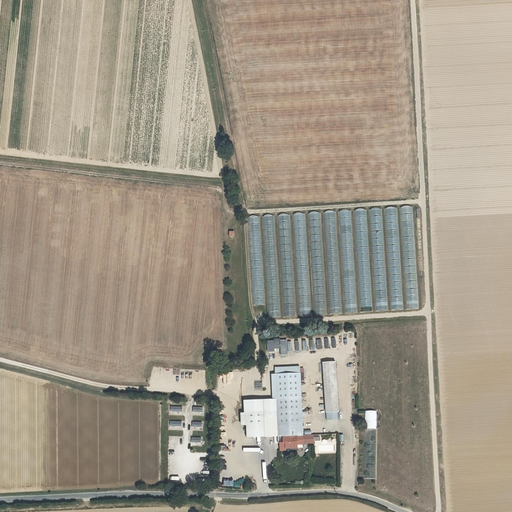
[(413,206),(248,217),(254,319),(419,307),(413,206)]
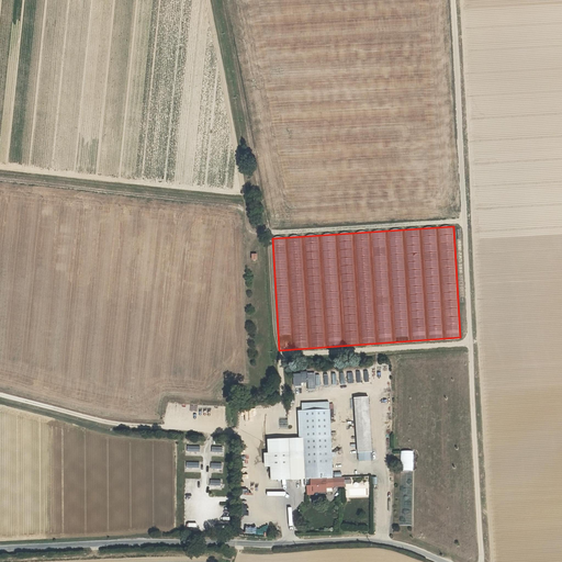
[(306,385),(306,390),(319,390),(319,373),(292,373),(292,385),(306,385)]
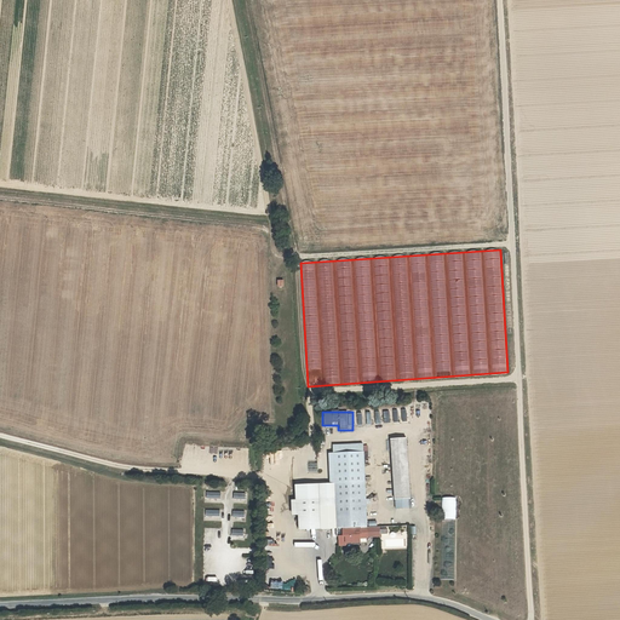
[(372,425),(372,412),(356,413),(356,425),(372,425)]
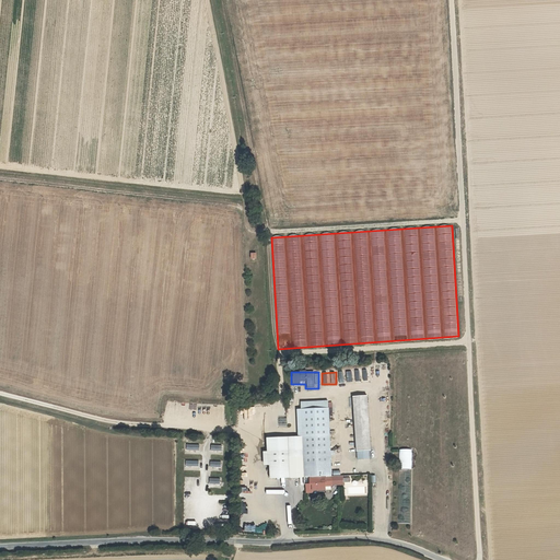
[(369,395),(352,395),(357,450),(371,450),(369,395)]
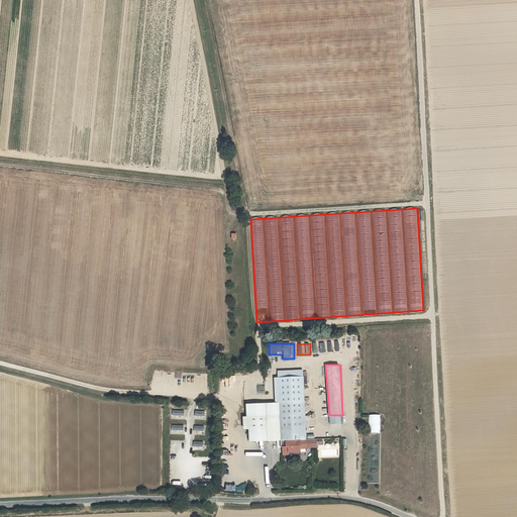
[(306,439),(306,420),(305,416),(303,371),(279,372),(280,403),(281,440),(287,440),(306,439)]
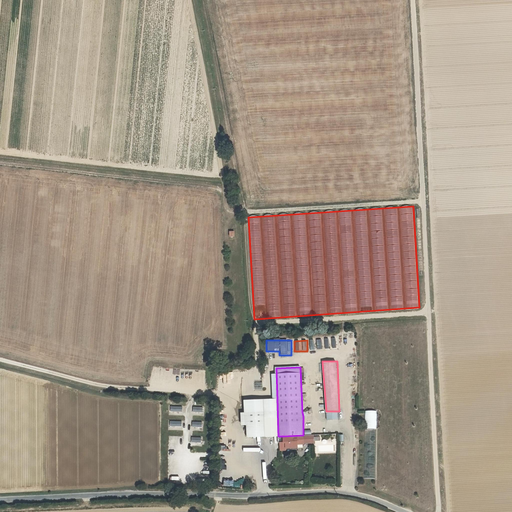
[(225,372),(225,382),(236,382),(236,372),(225,372)]
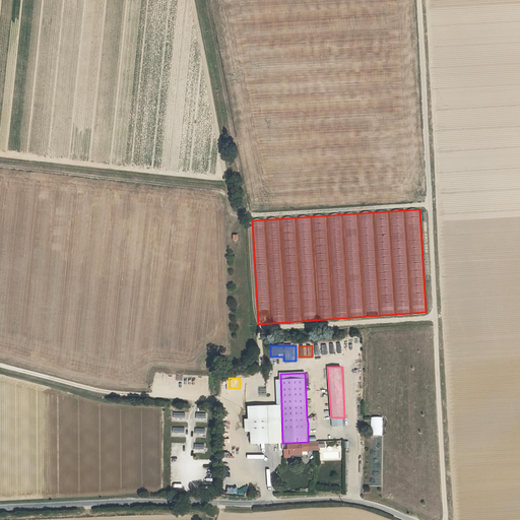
[(252,445),(282,443),(281,405),(249,406),(249,419),(245,419),(246,433),(250,433),(252,445)]
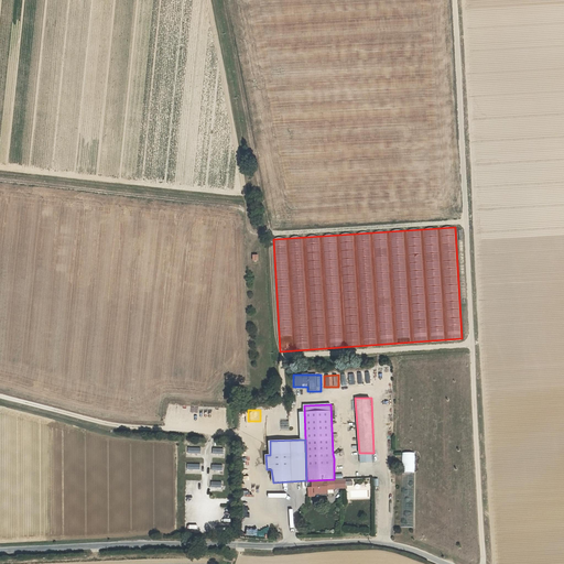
[(402,452),(402,473),(414,473),(415,452),(402,452)]
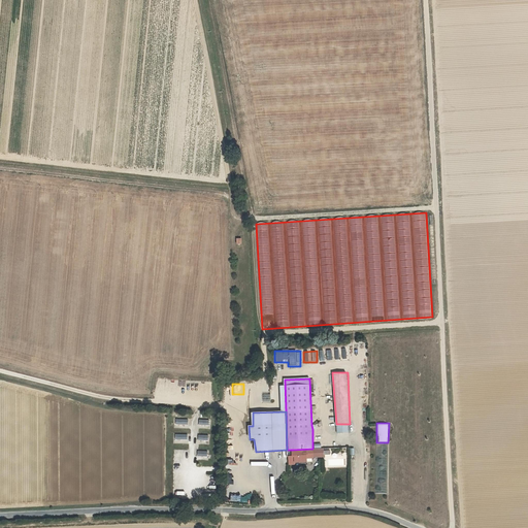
[(290,464),(296,464),(296,462),(307,461),(306,458),(306,455),(314,455),(312,449),(293,450),(293,457),(290,457),(290,464)]
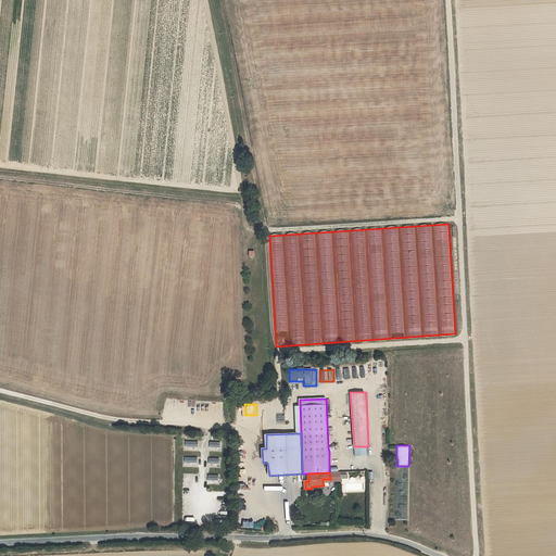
[(330,481),(339,481),(339,472),(329,472),(330,479),(330,481)]
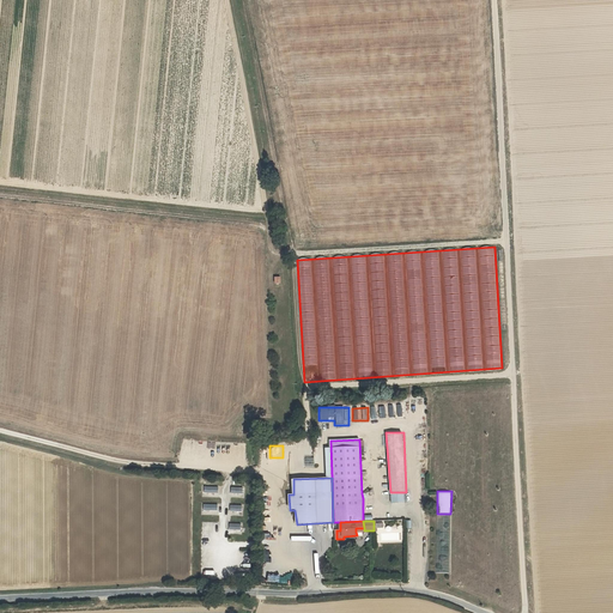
[(279,572),(272,572),(272,582),(290,582),(290,564),(279,564),(279,572)]
